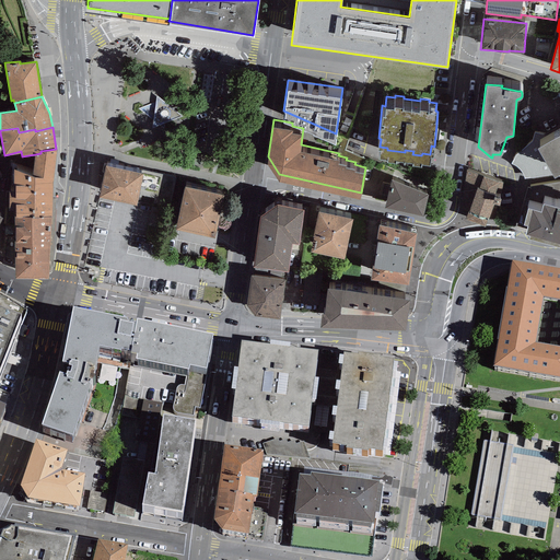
[(559,127),(544,137),(543,135),(534,132),(533,140),(513,159),(514,159),(512,163),(515,165),(517,166),(522,171),(524,175),(525,178),(552,173),(555,176),(559,173),(559,127)]
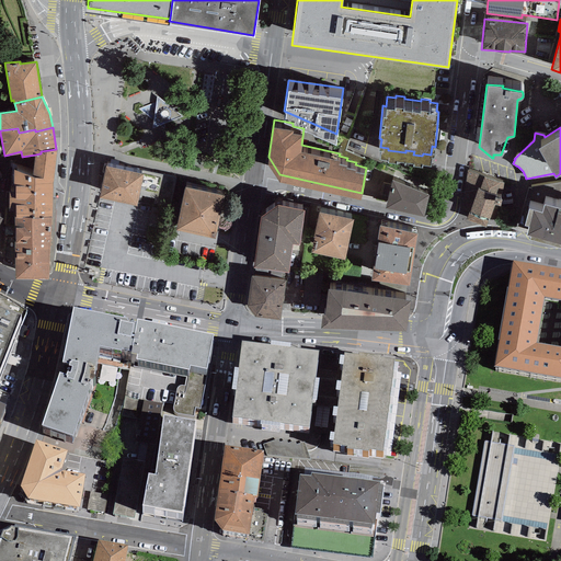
[(53,183),(56,149),(41,151),(41,153),(35,155),(33,169),(12,163),(11,183),(13,183),(13,191),(9,191),(9,209),(13,209),(12,215),(14,215),(14,216),(52,217),(53,183)]
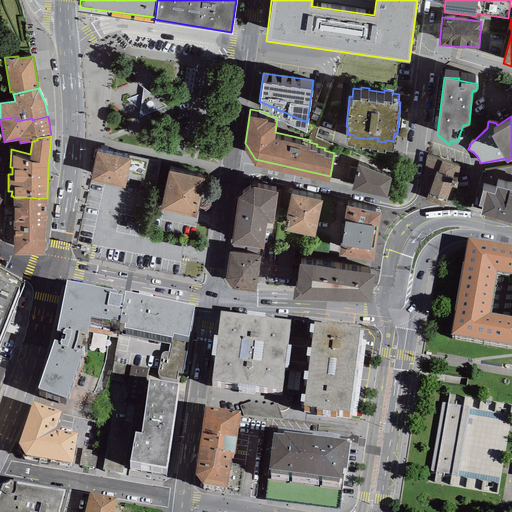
[(155,185),(161,161),(98,147),(91,178),(125,186),(127,179),(155,185)]
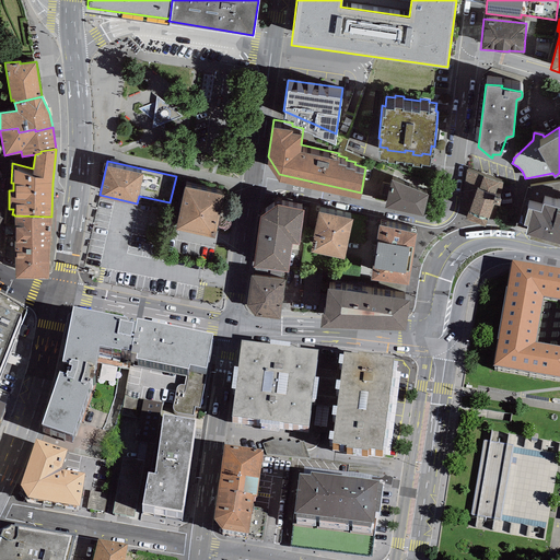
[(503,182),(465,170),(461,206),(468,209),(465,220),(485,225),(487,218),(493,219),(498,203),(499,205),(501,198),(499,197),(503,182)]
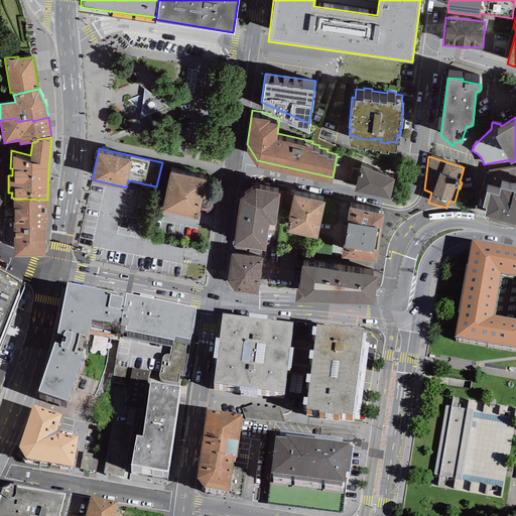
[(395,177),(362,162),(361,168),(353,165),(351,176),(357,178),(355,188),(390,197),(395,177)]
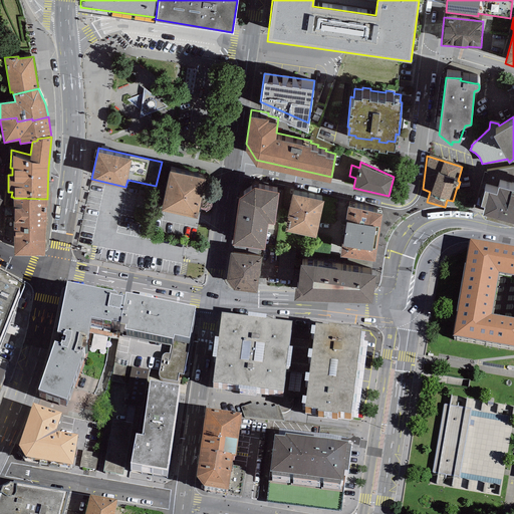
[(206,175),(170,167),(161,206),(197,214),(206,175)]
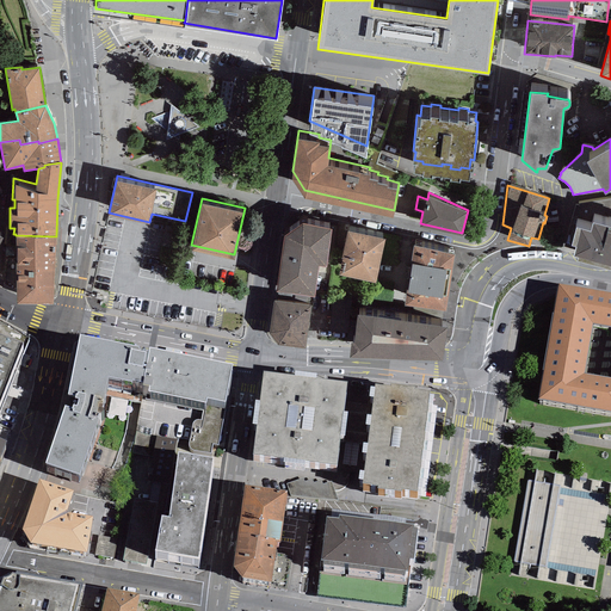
[(590,230),(575,226),(571,244),(575,245),(573,254),(578,255),(576,259),(610,269),(610,227),(610,226),(593,221),(590,230)]
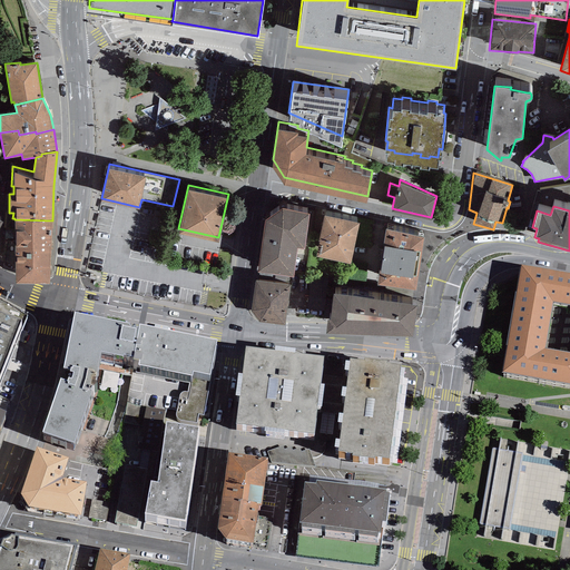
[(283,207),(264,218),(262,243),(297,248),(304,247),(310,213),(283,207)]
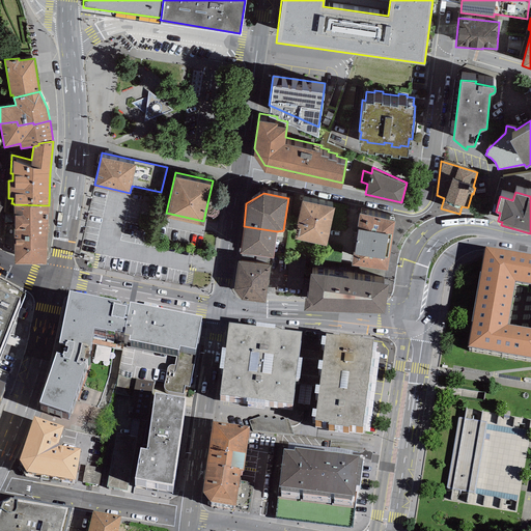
[(302,200),(294,236),(327,244),(334,206),(302,200)]
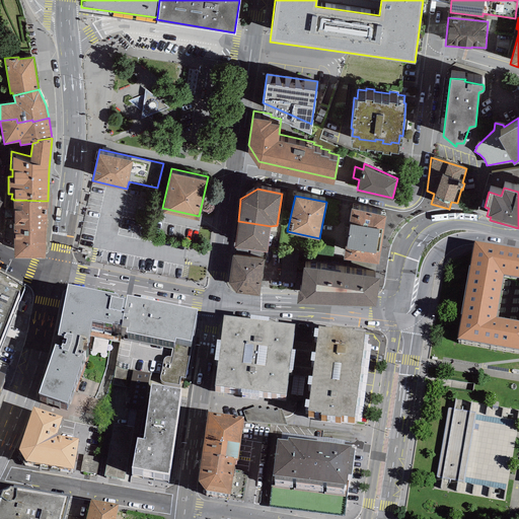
[(45,257),(48,201),(13,200),(14,257),(45,257)]
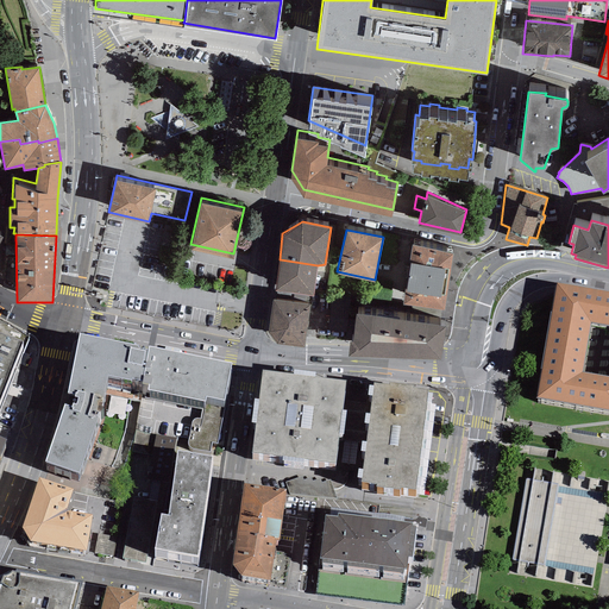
[(412,245),(402,302),(444,309),(453,252),(412,245)]
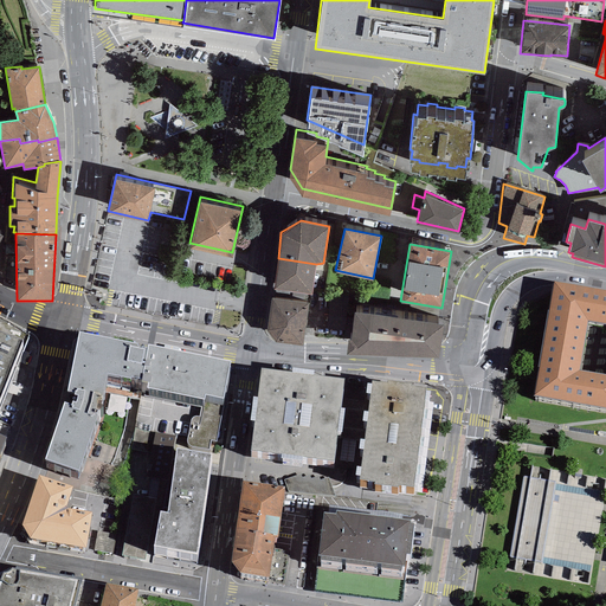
[(316,264),(278,258),(274,288),(311,292),(316,264)]
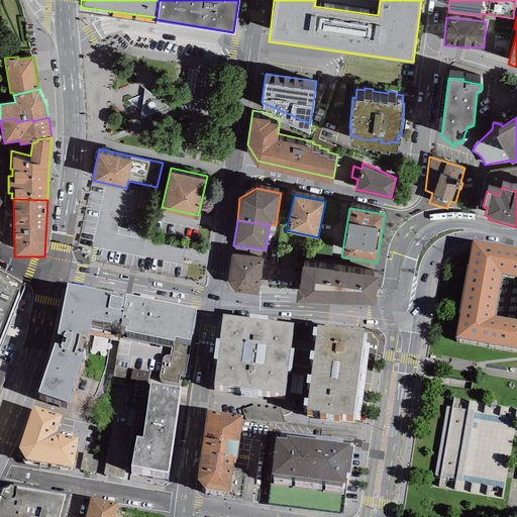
[(283,251),(282,276),(296,276),(297,251),(283,251)]
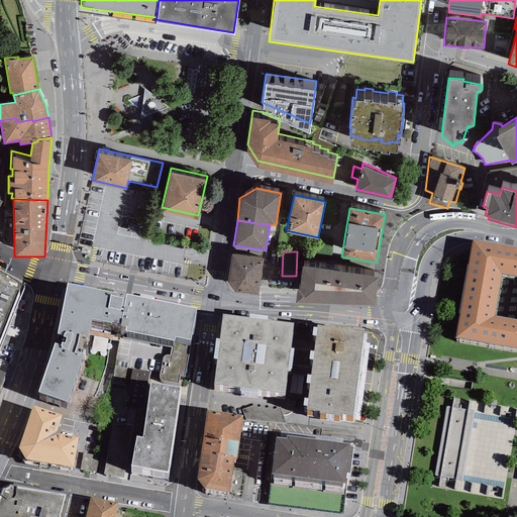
[(263,256),(230,253),(227,282),(235,292),(259,295),(263,256)]
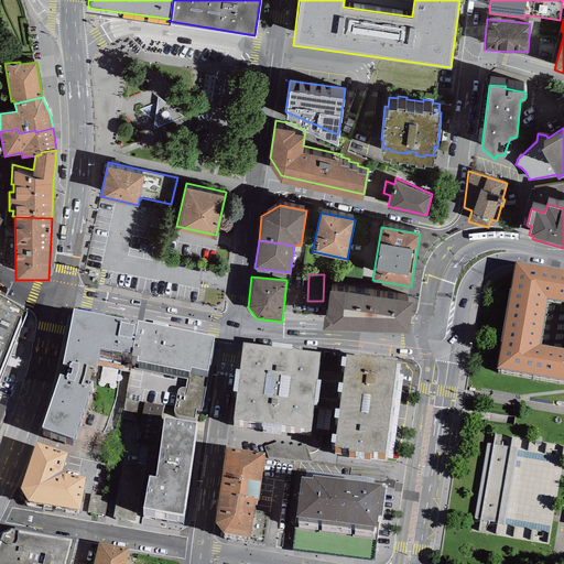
[(563,392),(563,285),(516,277),(495,381),(563,392)]
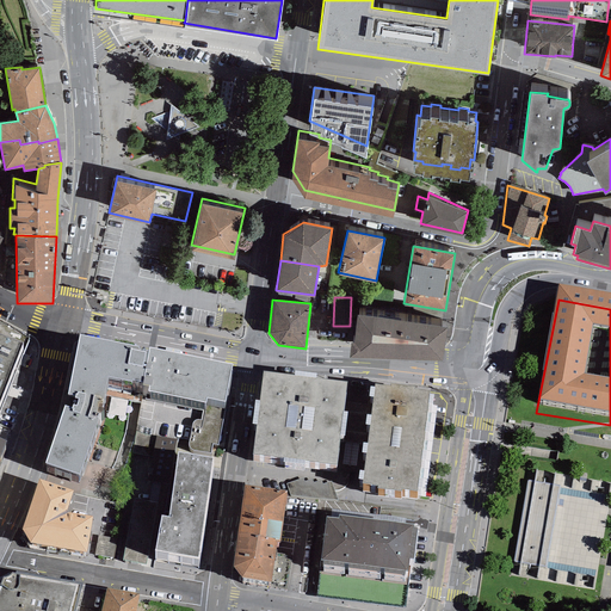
[(401,320),(358,314),(353,341),(350,341),(350,356),(394,358),(401,320)]
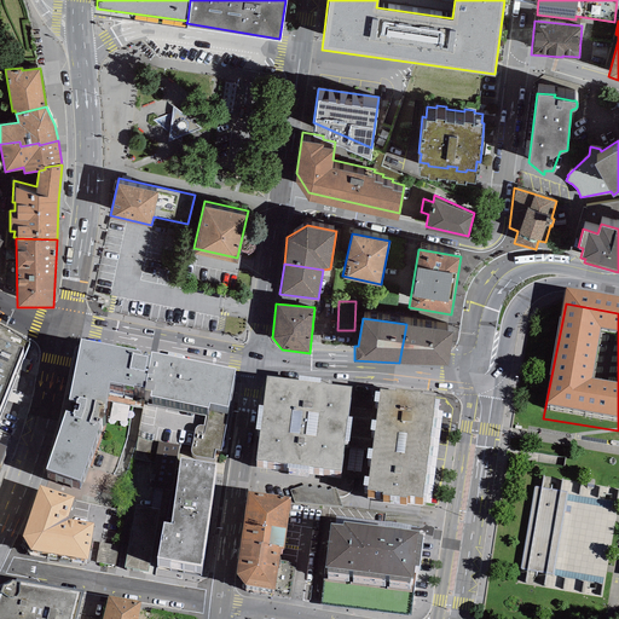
[(452,331),(406,324),(399,363),(447,365),(452,331)]
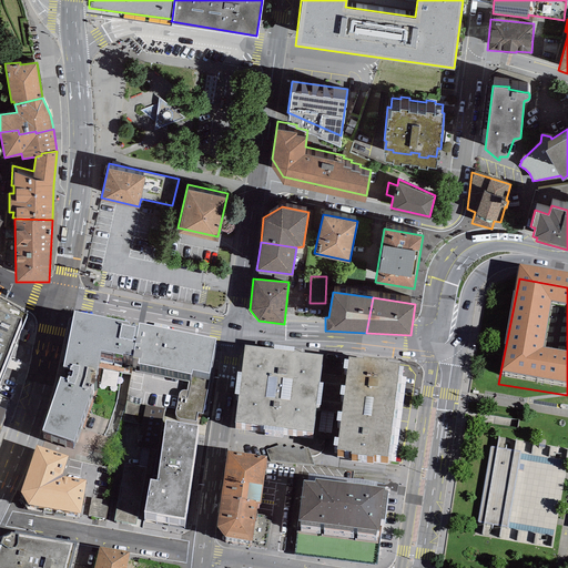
[(0,379),(20,328),(0,320),(0,379)]
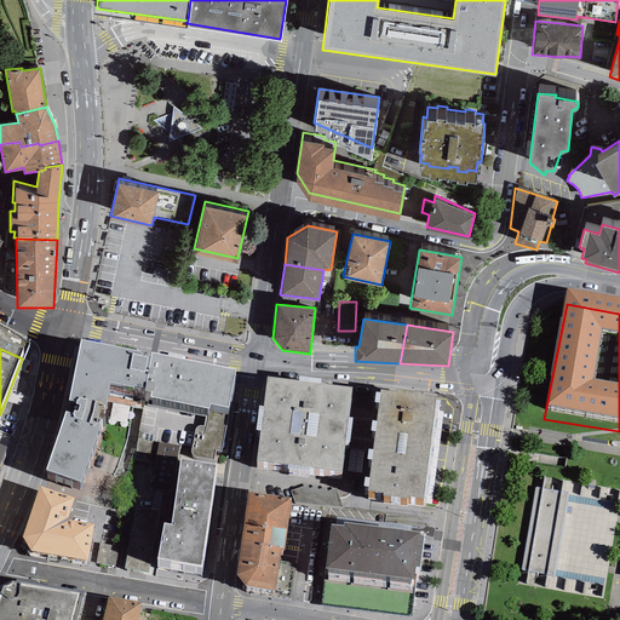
[(139,360),(80,349),(68,409),(75,409),(75,415),(79,415),(76,423),(74,420),(73,424),(64,420),(45,480),(80,491),(98,432),(96,431),(98,420),(102,420),(108,391),(125,394),(128,397),(132,399),(133,396),(143,397),(147,382),(144,382),(147,368),(138,366),(139,360)]
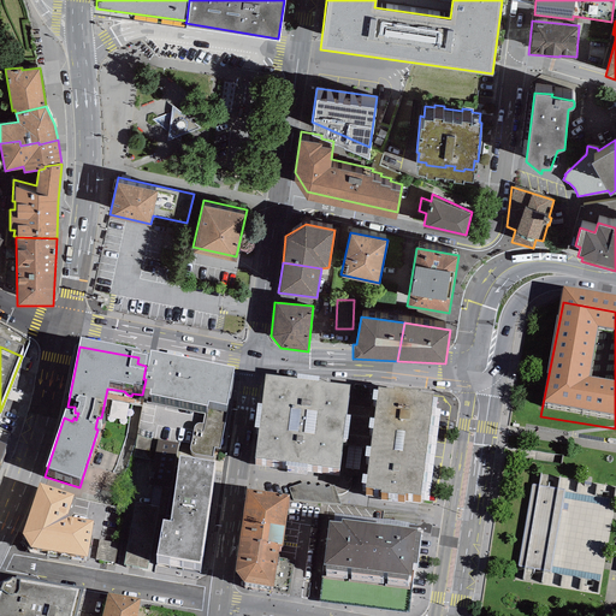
[(232,375),(148,360),(146,379),(142,395),(141,396),(149,398),(147,403),(193,412),(188,438),(189,442),(191,444),(211,446),(213,436),(218,437),(223,414),(225,414),(232,375)]
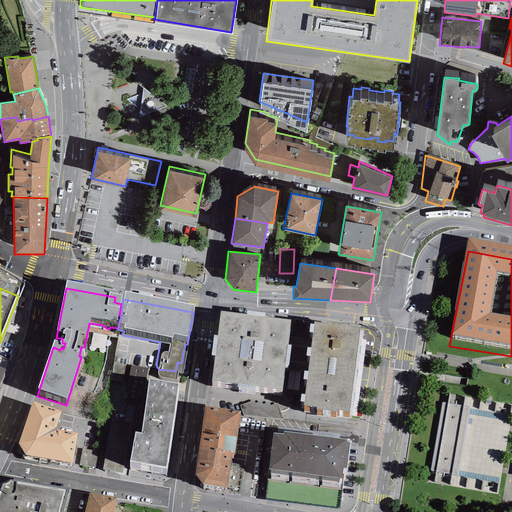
[(291,350),(287,350),(291,325),(264,321),(264,318),(246,315),(246,319),(220,316),(216,341),(213,340),(211,360),(214,361),(211,386),(237,389),(237,392),(255,394),(255,391),(282,395),(285,370),(288,370),(291,350)]
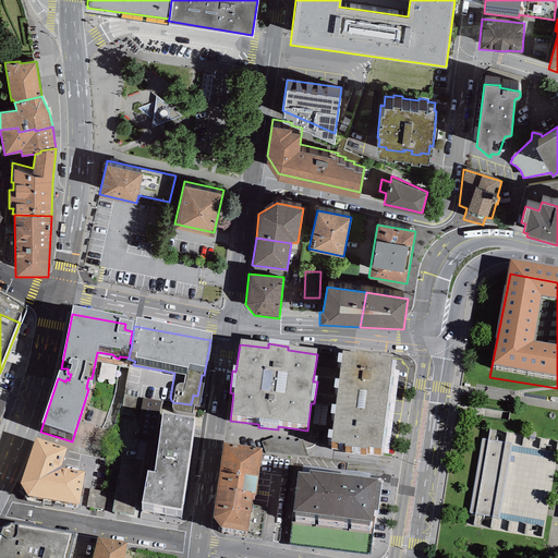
[(392,365),(377,363),(378,361),(355,359),(355,361),(342,359),(341,361),(337,361),(336,371),(340,371),(338,387),(334,387),(332,396),(337,397),(336,413),(330,412),(329,422),(334,423),(332,438),(327,437),(326,446),(331,447),(330,451),(343,453),(343,455),(366,457),(366,456),(380,458),(381,453),(389,453),(398,379),(393,378),(396,368),(391,367),(392,365)]
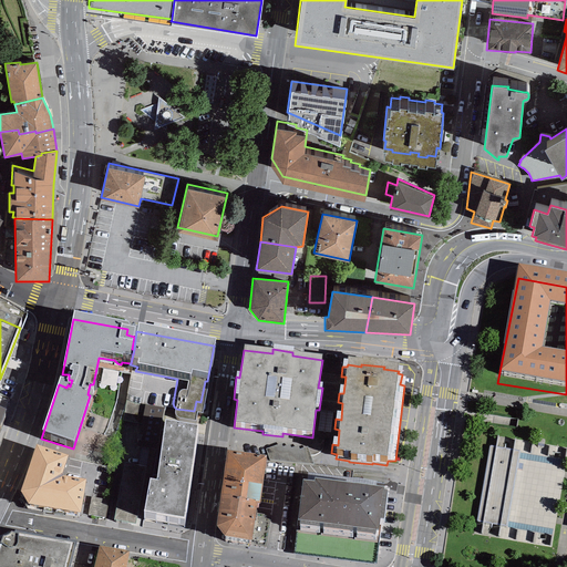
[(105,366),(102,380),(116,383),(120,369),(105,366)]
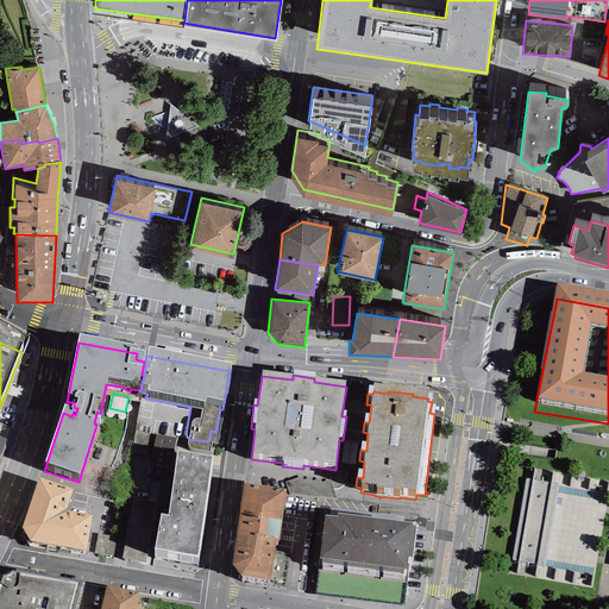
[(152,453),(156,434),(136,431),(132,449),(152,453)]
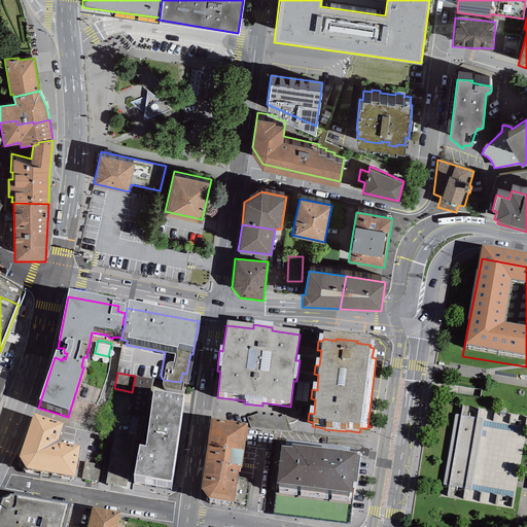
[(152,380),(135,376),(132,392),(127,417),(131,418),(138,419),(145,420),(152,380)]
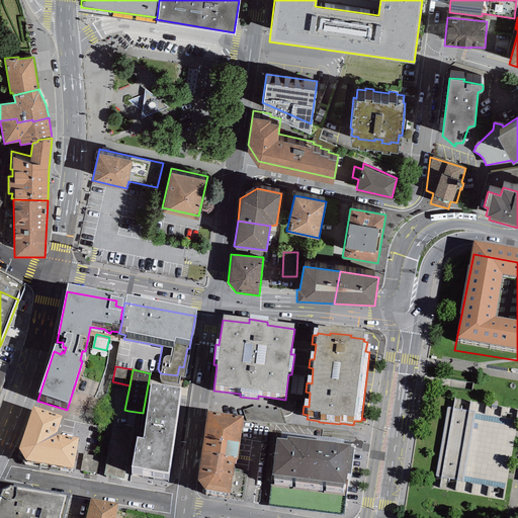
[(517,440),(517,403),(450,393),(435,489),(509,501),(517,440)]
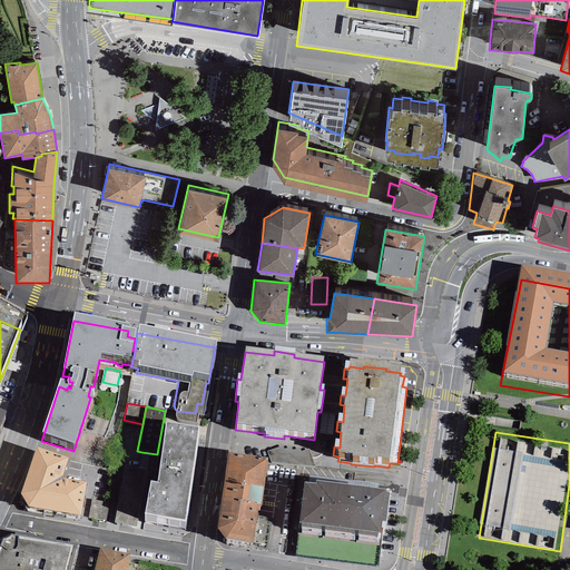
[(198,438),(166,433),(158,492),(150,491),(145,524),(185,530),(198,438)]
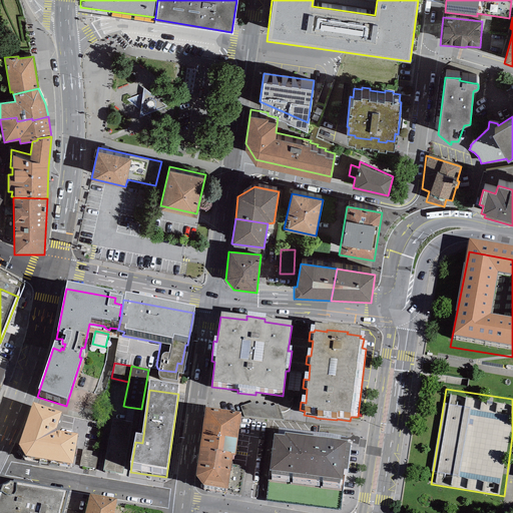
[(60,415),(33,406),(18,447),(25,458),(72,466),(76,438),(57,435),(55,432),(60,415)]
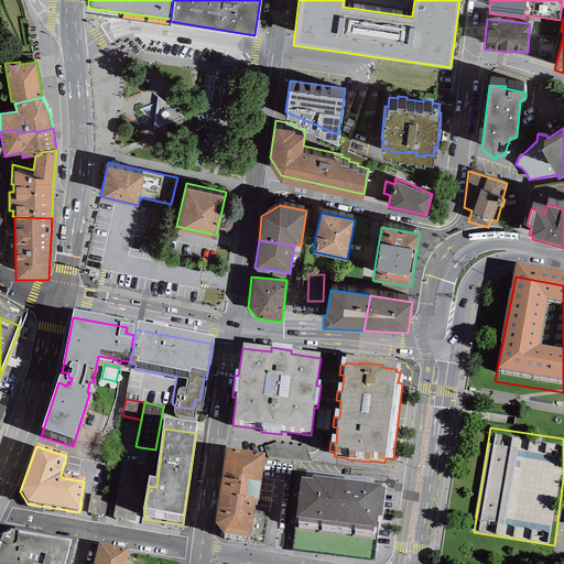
[(140,447),(137,464),(145,465),(148,448),(140,447)]
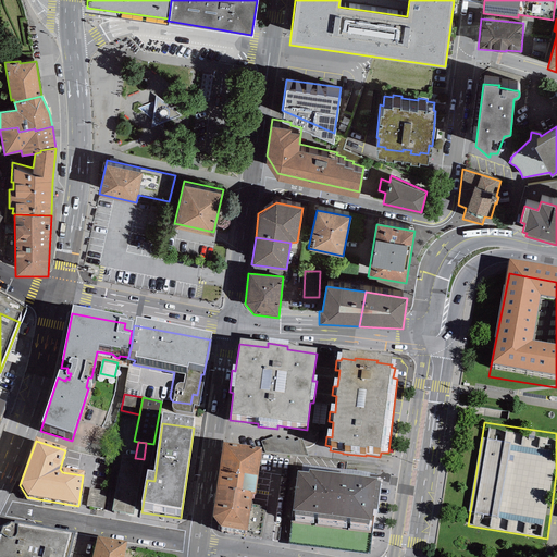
[(261,452),(222,446),(212,521),(221,531),(246,535),(252,498),(255,498),(261,452)]
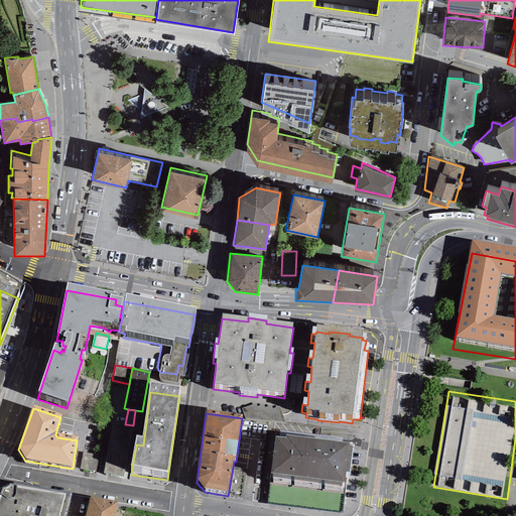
[(125,424),(113,421),(104,474),(123,478),(133,425),(125,424)]
